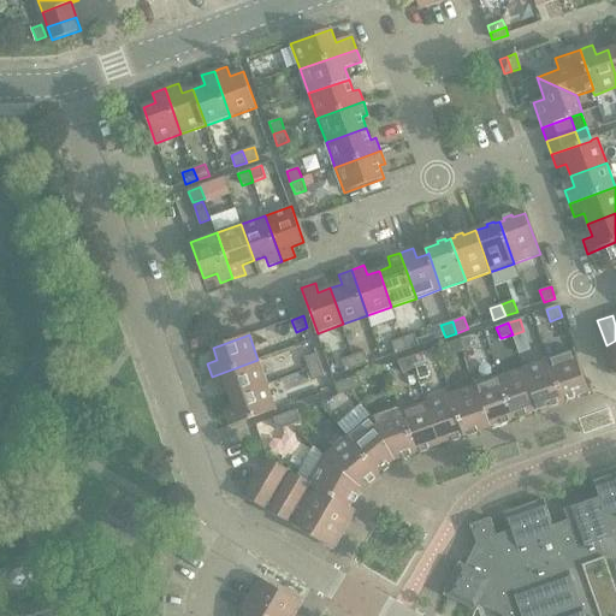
[(415,335),(403,338),(408,350),(419,347),(415,335)]
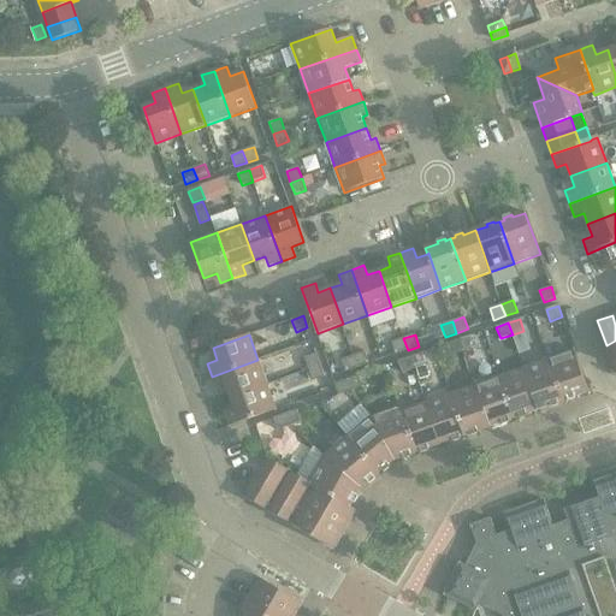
[(471,336),(458,341),(463,351),(475,348),(471,336)]
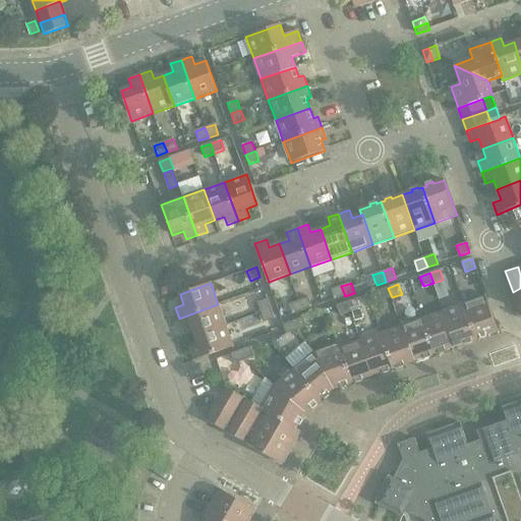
[(345,296),(341,286),(332,290),(335,299),(345,296)]
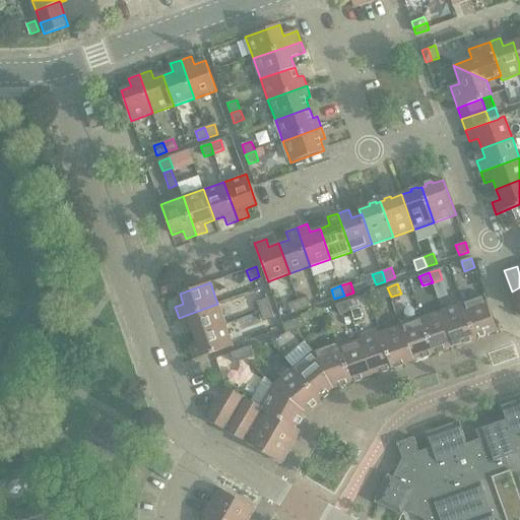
[(391,297),(387,287),(378,290),(381,301),(391,297)]
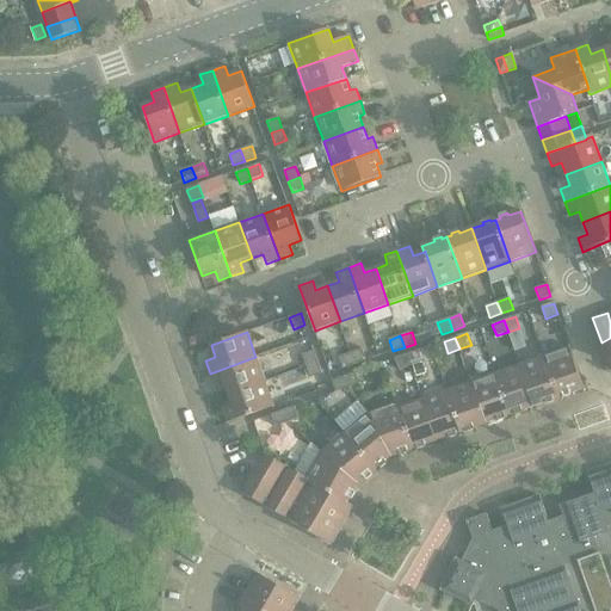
[(569,347),(544,357),(559,397),(563,396),(565,399),(572,395),(572,394),(584,389),(569,347)]
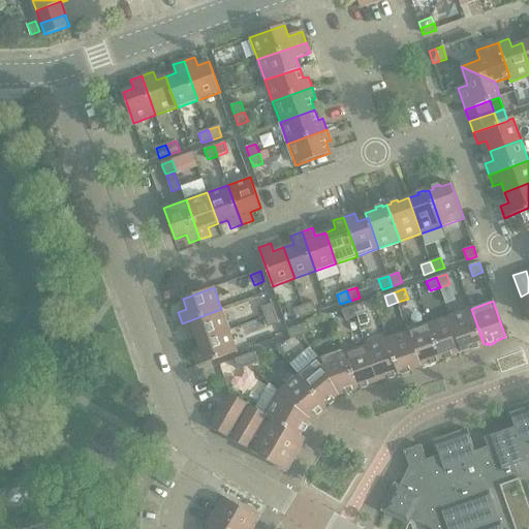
[(314,302),(304,306),(308,315),(317,312),(314,302)]
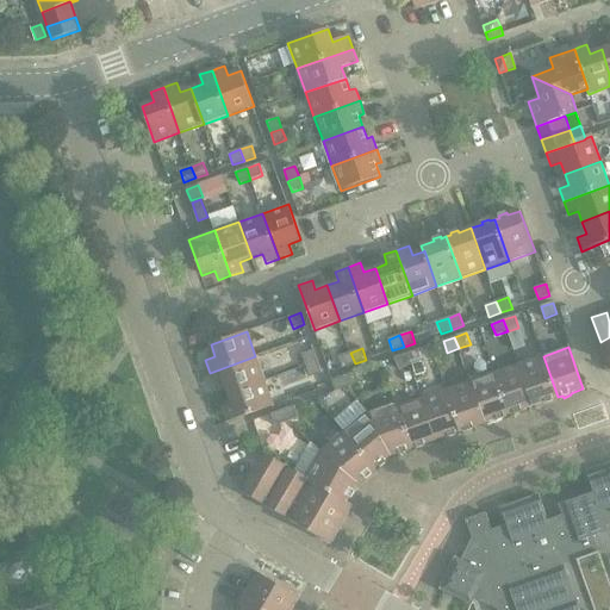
[(302,355),(306,366),(318,362),(313,350),(302,355)]
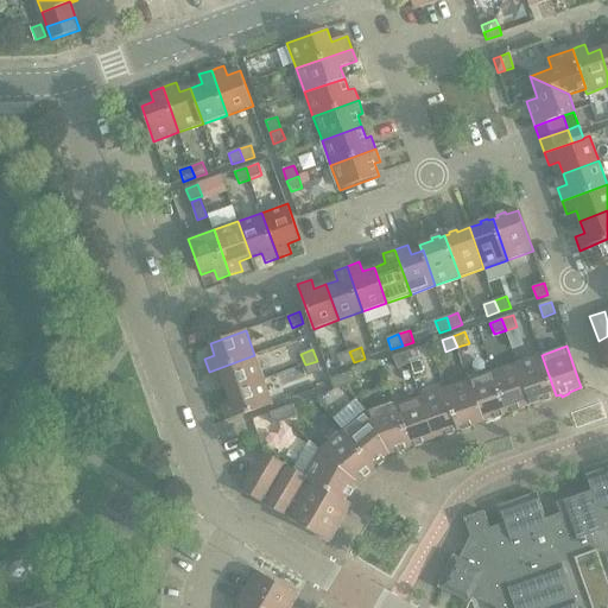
[(416,349),(405,353),(409,365),(411,363),(420,360),(416,349)]
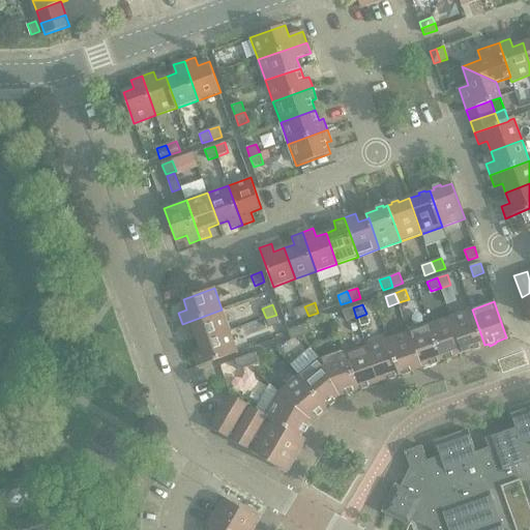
[(308,316),(304,306),(295,310),(298,320),(308,316)]
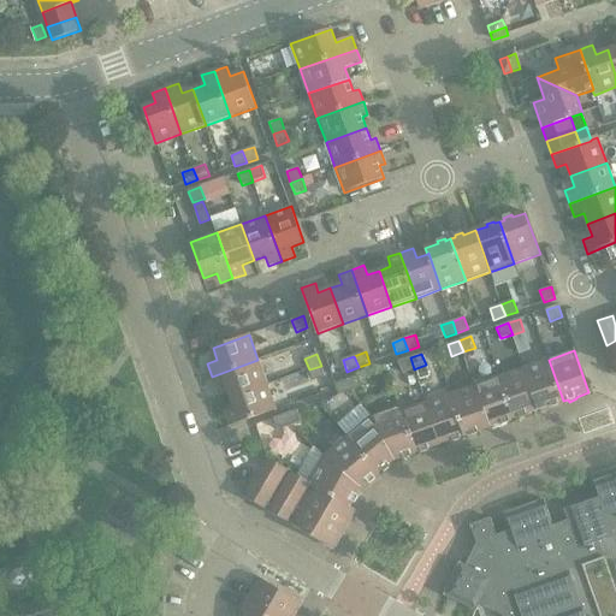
[(414,369),(410,357),(398,361),(402,373),(414,369)]
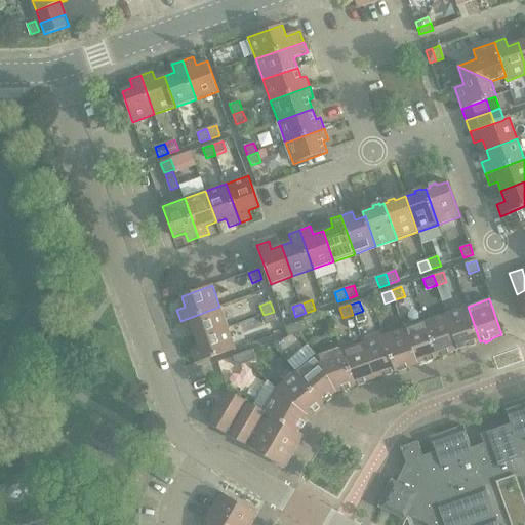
[(219,307),(180,321),(185,332),(193,329),(196,338),(228,328),(219,307)]
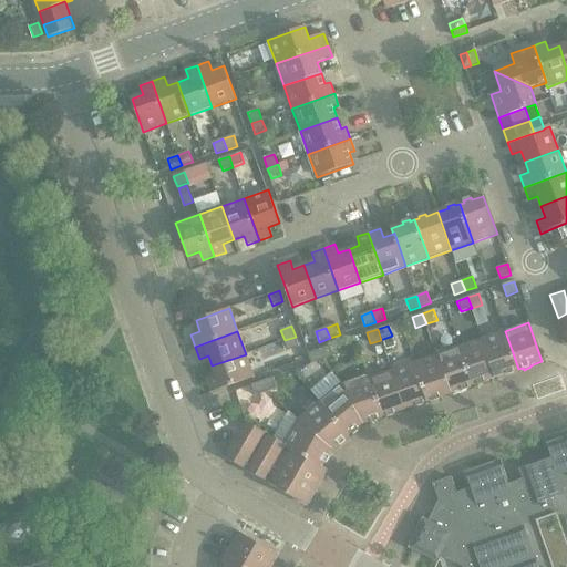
[(505,331),(482,339),(496,378),(507,373),(508,375),(515,373),(514,371),(518,369),(505,331)]
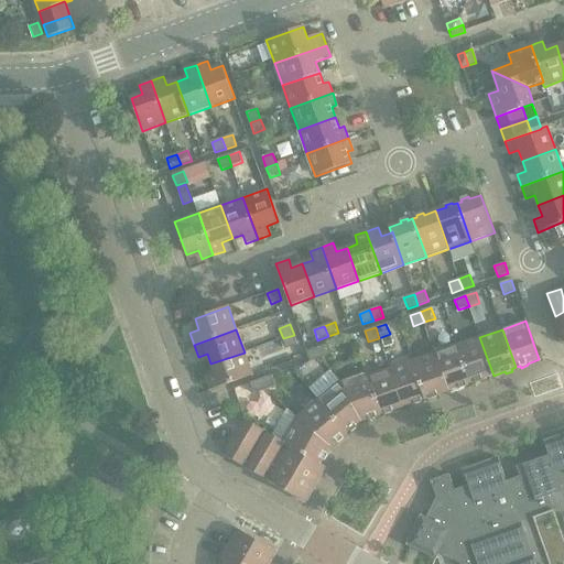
[(390,334),(381,337),(384,347),(393,344),(390,334)]
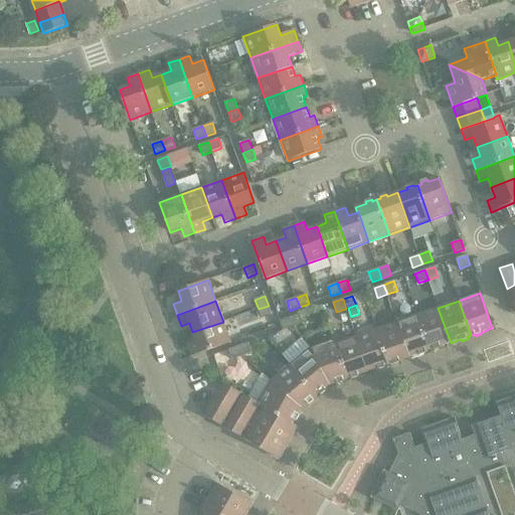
[(269,306),(259,309),(262,319),(272,315),(269,306)]
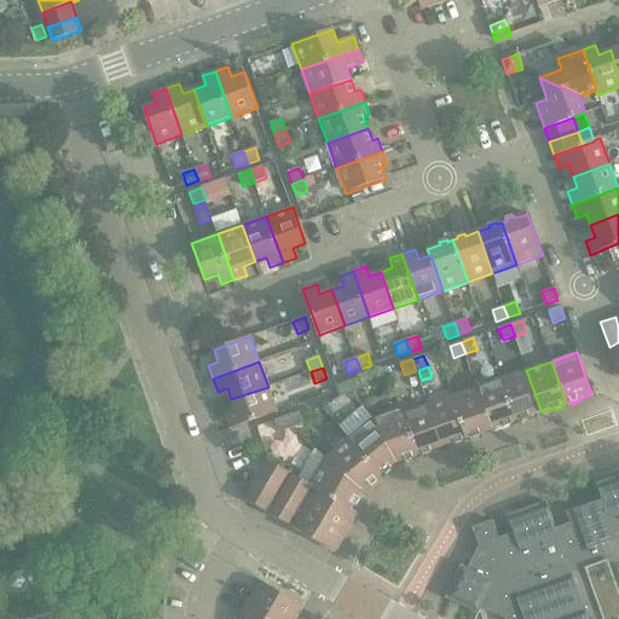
[(526,370),(502,379),(516,421),(521,418),(522,421),(531,418),(530,416),(542,412),(526,370)]
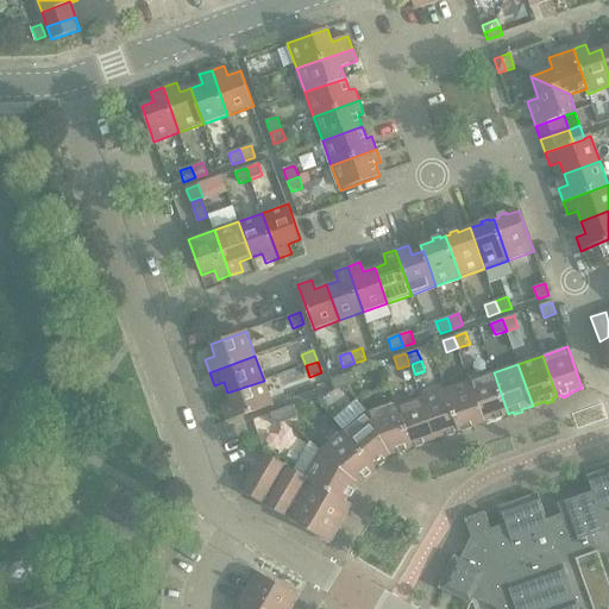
[(355,371),(343,376),(346,387),(358,383),(355,371)]
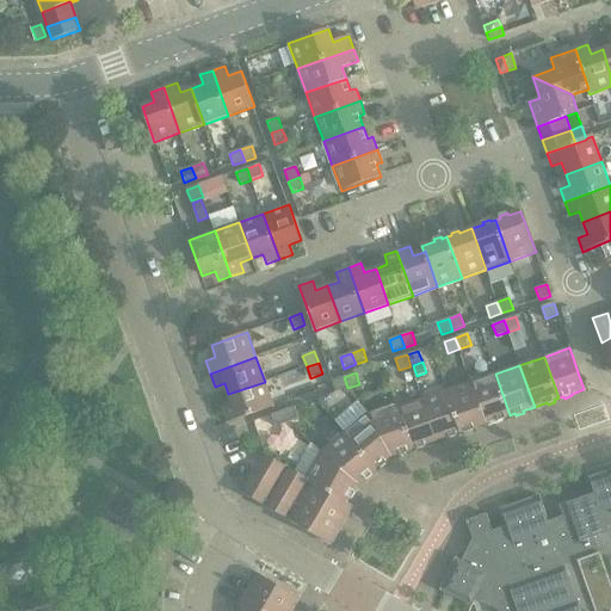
[(495,374),(471,382),(486,424),(498,419),(499,421),(506,419),(506,417),(510,415),(495,374)]
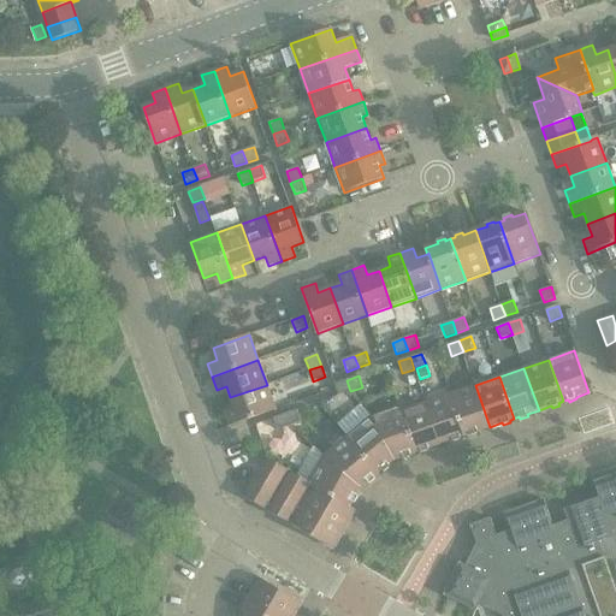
[(350,391),(347,380),(335,384),(338,396),(350,391)]
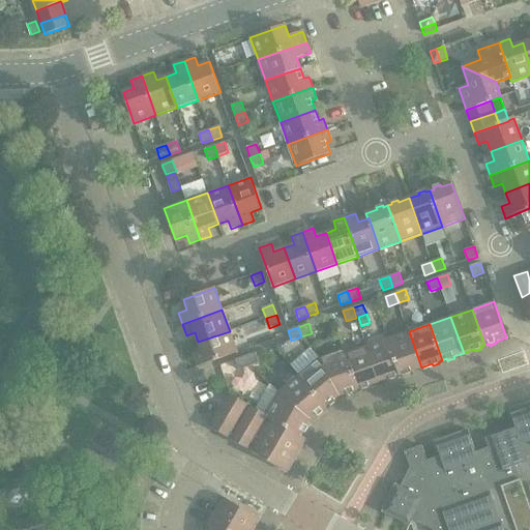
[(202,352),(194,355),(198,367),(237,353),(230,331),(198,342),(202,352)]
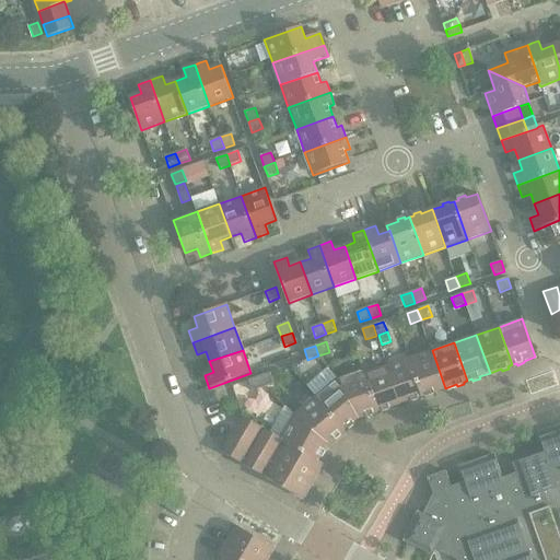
[(432,350),(409,358),(423,396),(428,395),(429,397),(435,394),(434,392),(445,388),(432,350)]
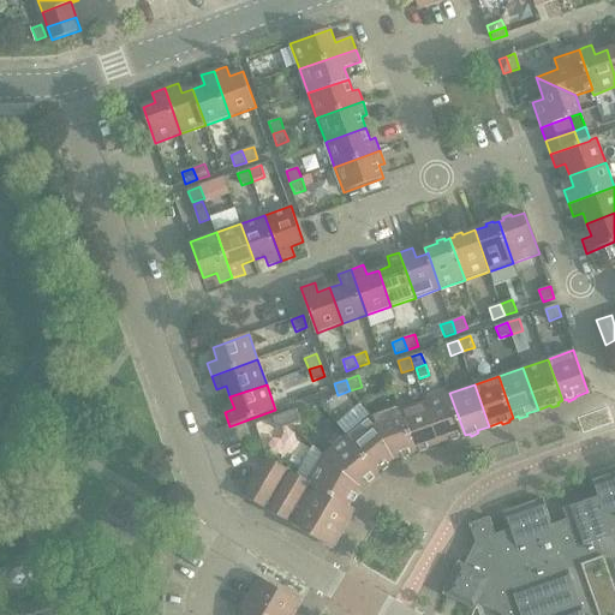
[(449,393),(425,402),(440,443),(453,440),(453,442),(461,439),(460,437),(465,435),(449,393)]
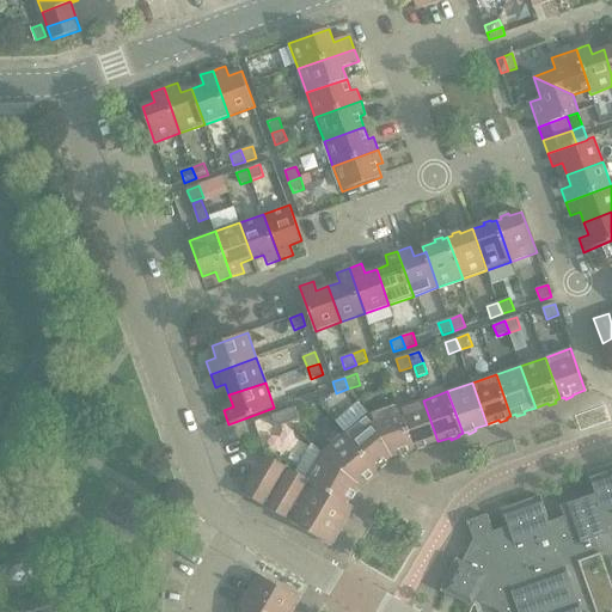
[(423,401),(401,408),(399,409),(414,451),(418,448),(420,451),(427,448),(426,446),(438,441),(423,401)]
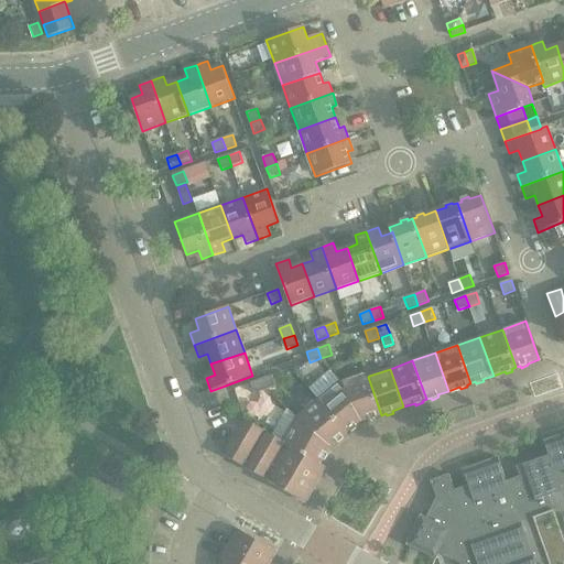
[(367,372),(339,382),(362,422),(370,419),(370,421),(378,419),(377,416),(381,415),(368,377),(369,376),(367,372)]
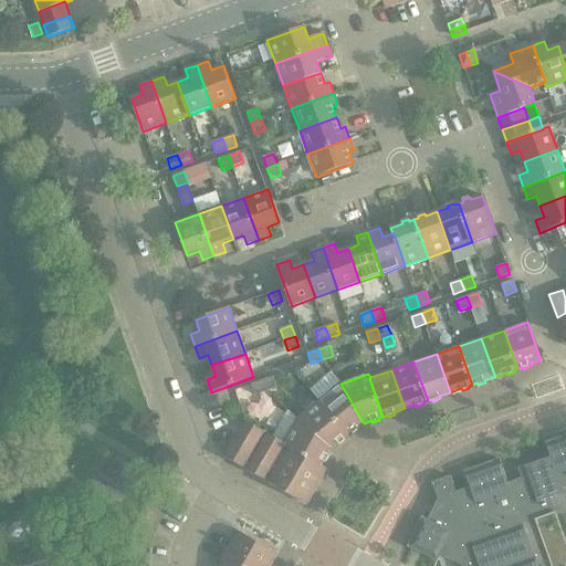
[(273,377),(262,381),(266,391),(276,388),(273,377)]
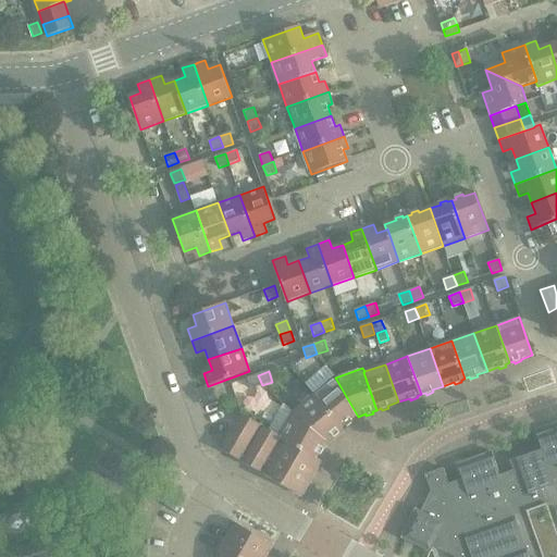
[(262,385),(258,375),(247,379),(251,390),(262,385)]
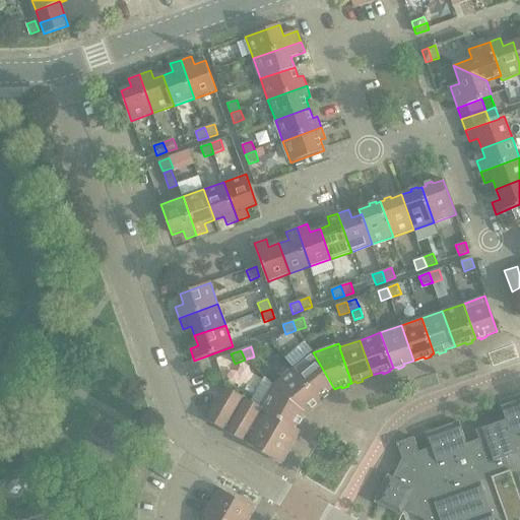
[(334,389),(313,352),(294,369),(320,400),(323,397),(324,399),(330,395),(328,393),(334,389)]
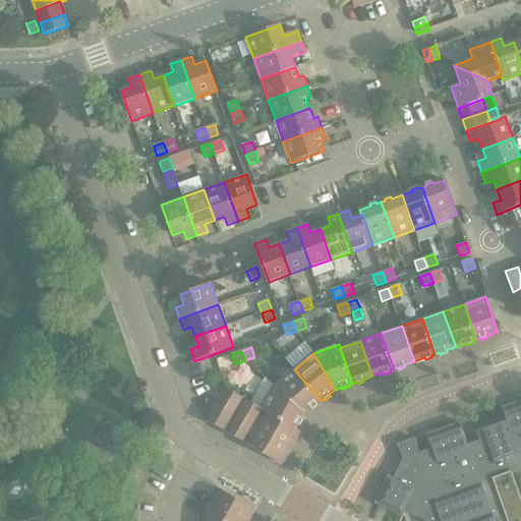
[(321,401),(294,369),(274,386),(306,413),(311,408),(313,410),(319,405),(317,404),(321,401)]
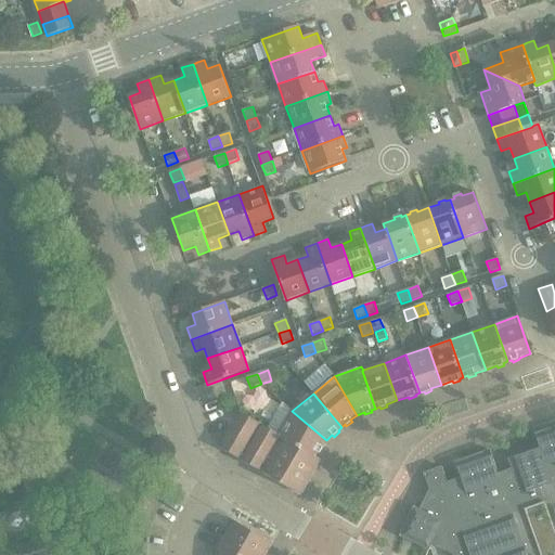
[(292,411),(278,435),(278,436),(315,457),(315,456),(319,452),(320,453),(324,448),(322,447),(326,440),(292,411)]
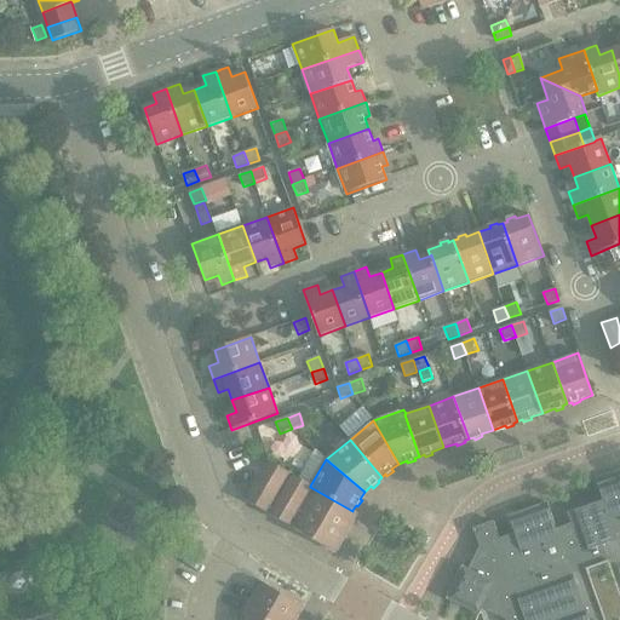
[(310,487),(310,486),(269,461),(246,500),(336,552),(359,514),(352,510),(352,511),(310,487)]
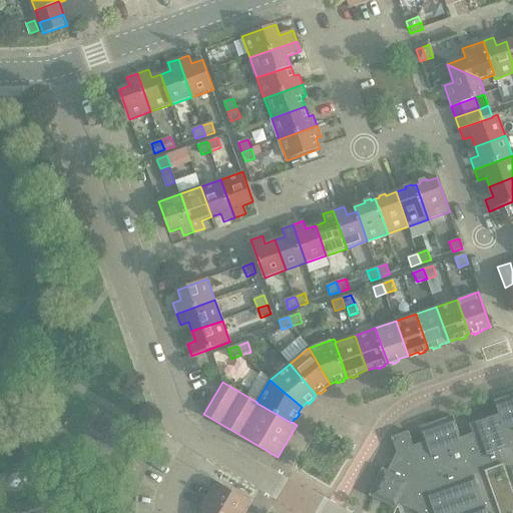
[(512,512),(512,395),(495,401),(501,416),(471,426),(474,434),(460,438),(453,416),(422,427),(427,442),(414,447),(409,432),(392,438),(398,453),(389,472),(383,469),(370,496),(397,509),(400,503),(419,512),(512,512)]
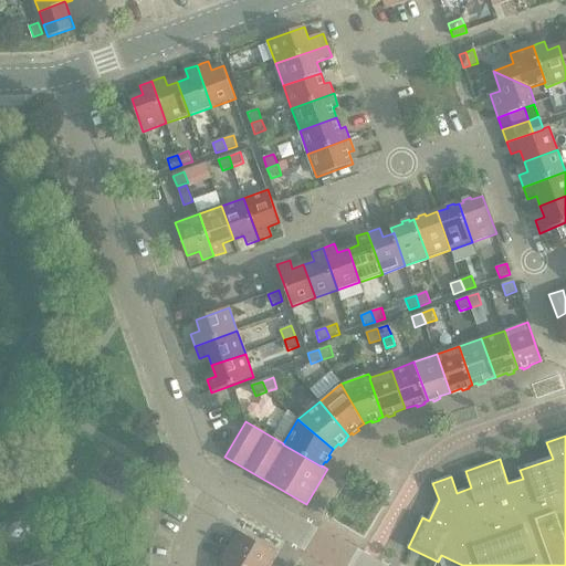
[(222,561),(221,565),(270,565),(278,554),(239,532),(222,561)]
